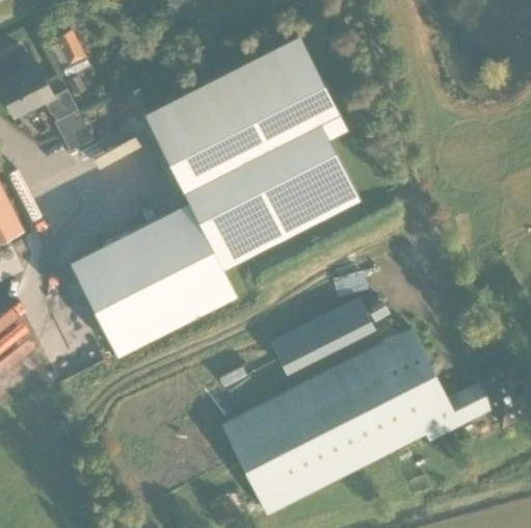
[(53,49),(63,71),(69,80),(91,69),(73,32),(57,40),(60,46),(53,49)]
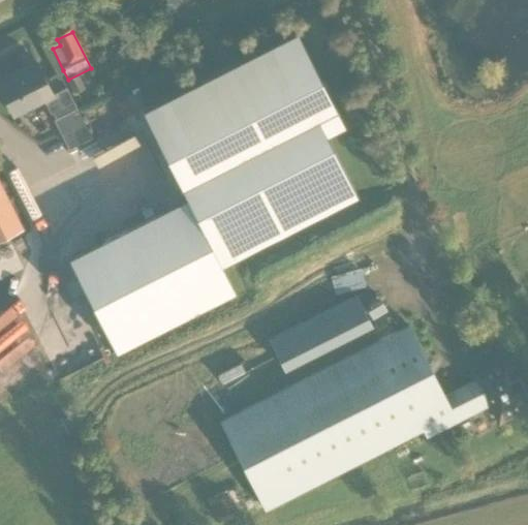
[(145,114),(189,203),(70,261),(117,354),(236,295),(222,269),(359,199),(328,139),(346,129),(299,36),(145,114)]
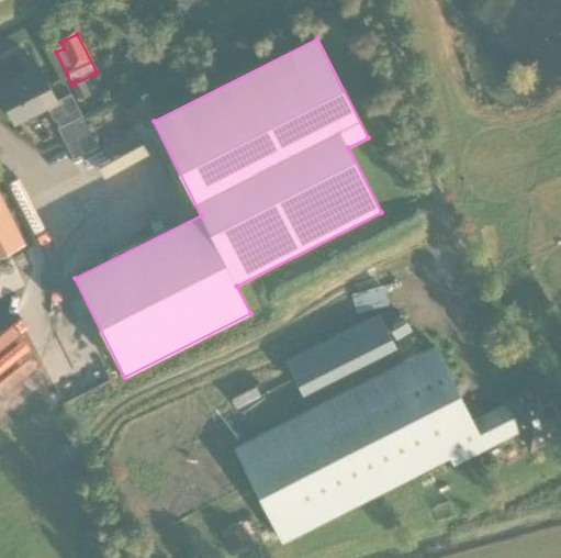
[(27,80),(0,93),(0,96),(15,126),(48,110),(55,125),(69,118),(62,101),(57,103),(41,69),(25,77),(27,80)]
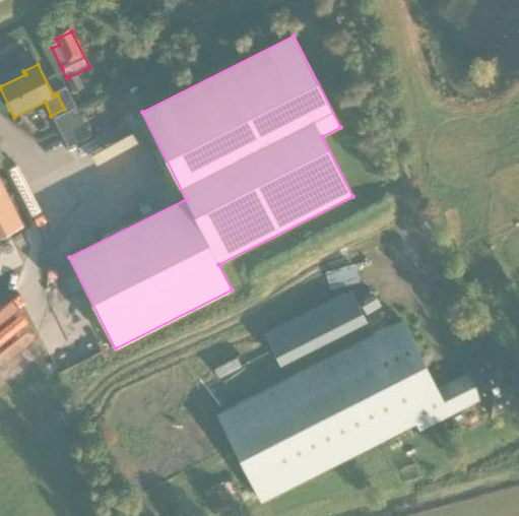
[(74,95),(82,91),(76,77),(68,81),(74,95)]
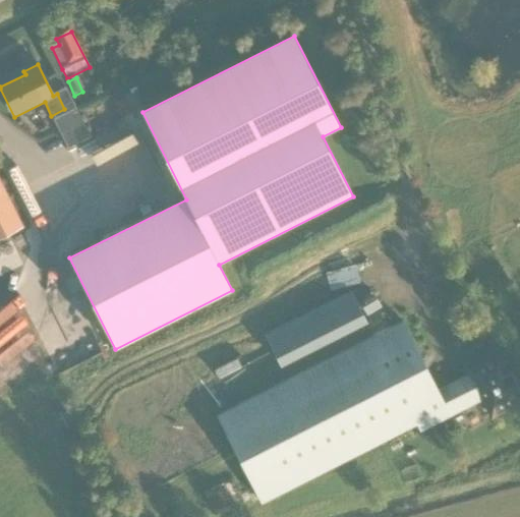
[(92,138),(76,109),(54,121),(69,150),(92,138)]
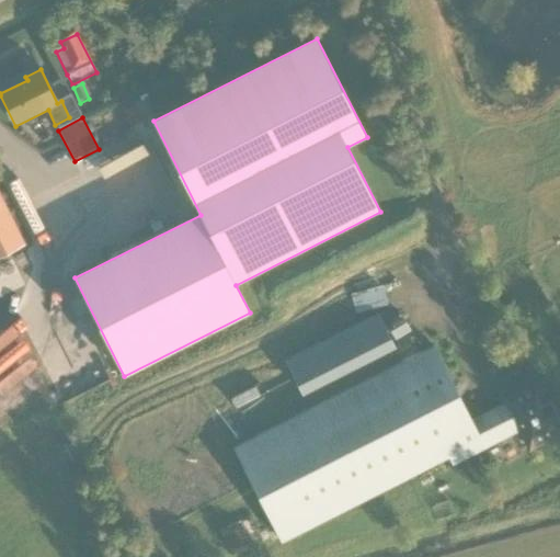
[(0,258),(25,246),(0,194),(0,258)]
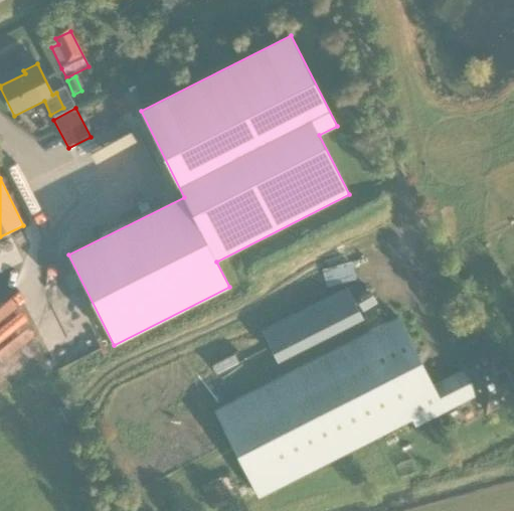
[(0,260),(0,298),(16,291),(1,260),(0,260)]
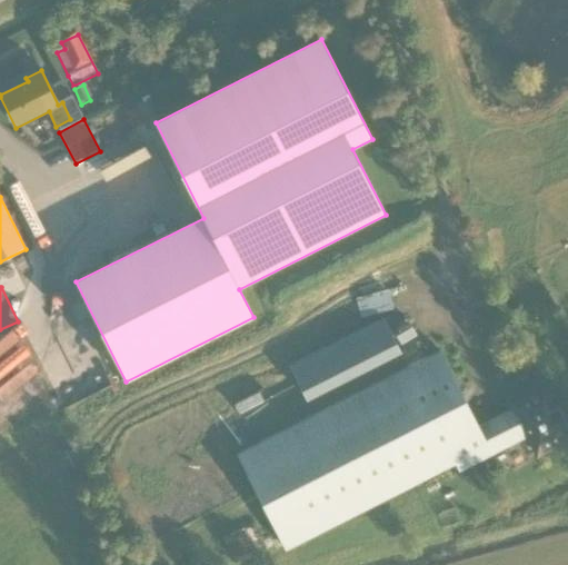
[(367,320),(400,308),(395,290),(361,301),(367,320)]
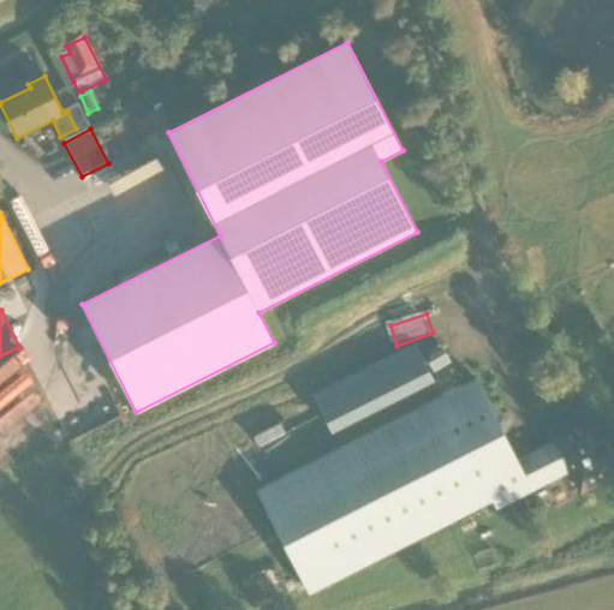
[(416,346),(313,399),(331,438),(434,386),(416,346)]
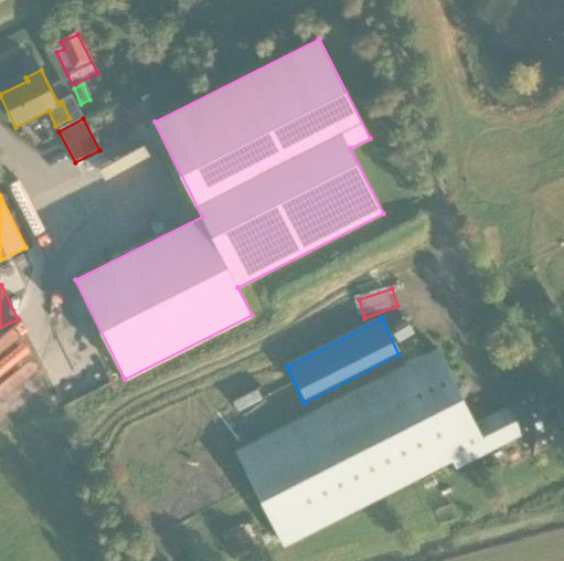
[(511,408),(476,426),(437,351),(236,454),(285,548),(454,463),(457,469),(524,435),(534,455),(563,441),(563,431),(557,417),(560,416),(554,405),(552,406),(541,385),(508,403),(511,408)]
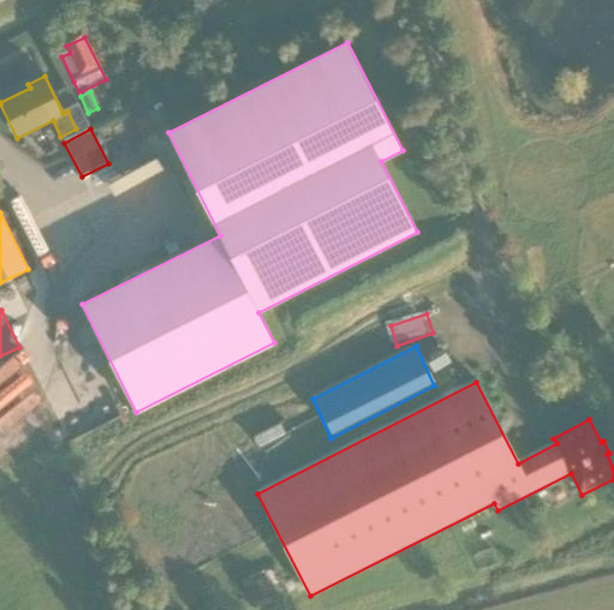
[(231,609),(225,597),(210,604),(213,609),(231,609)]
